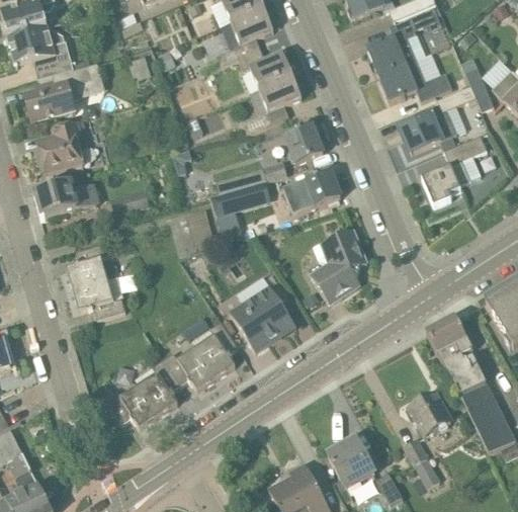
[(8,35),(48,24),(41,4),(56,0),(16,0),(18,4),(1,9),(8,35)]
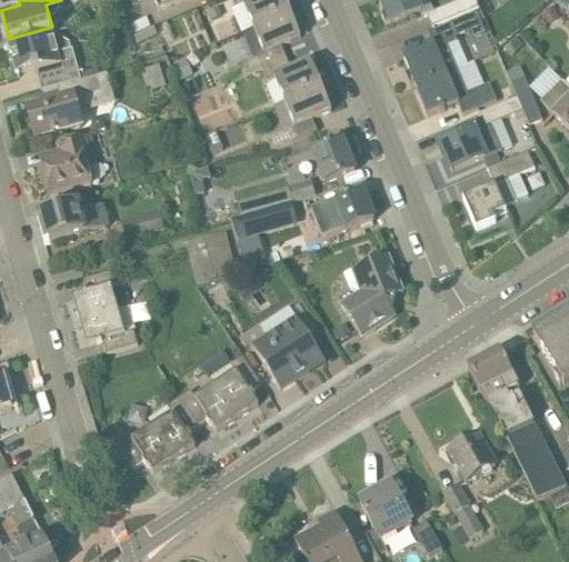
[(253,23),(290,8),(287,0),(235,0),(236,2),(241,0),(243,0),(253,23)]
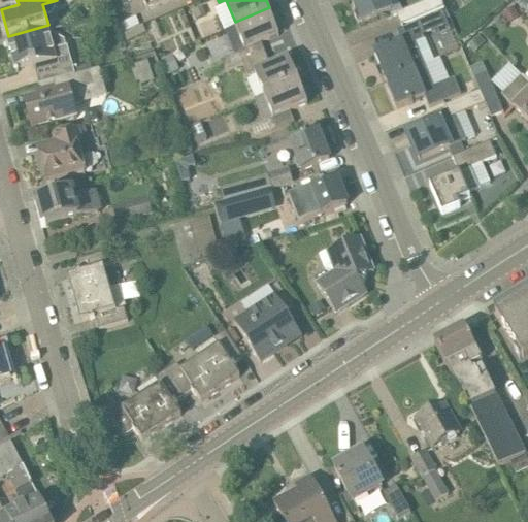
[(400,20),(422,11),(443,2),(443,0),(416,0),(403,5),(401,0),(353,0),(360,18),(389,6),(391,11),(396,8),(400,20)]
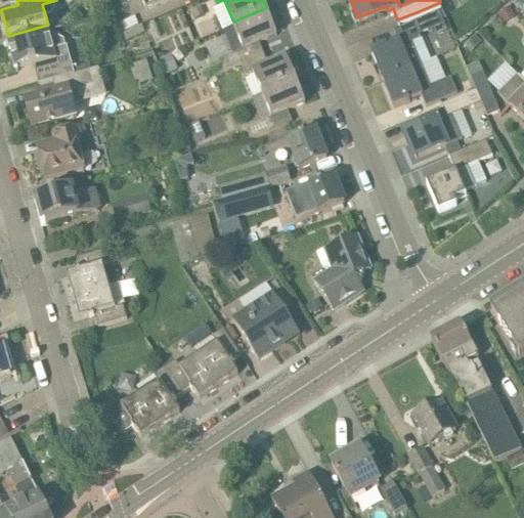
[(510,1),(496,9),(503,18),(516,11),(510,1)]
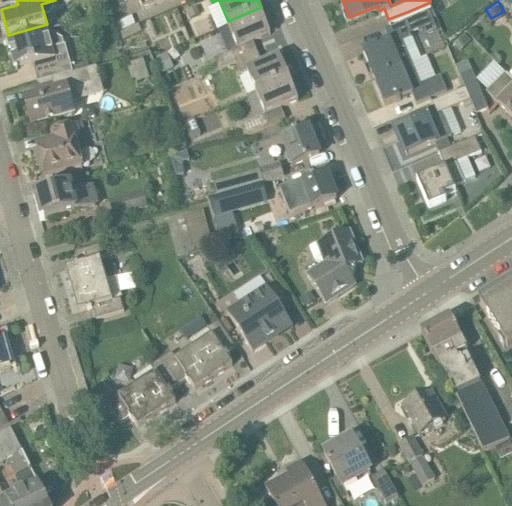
[(197,2),(186,6),(189,13),(200,9),(197,2)]
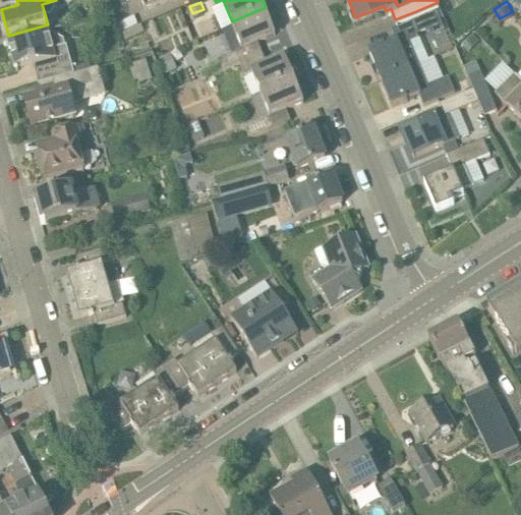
[(438,2),(416,11),(419,19),(425,16),(428,23),(441,19),(438,11),(441,10),(438,2)]
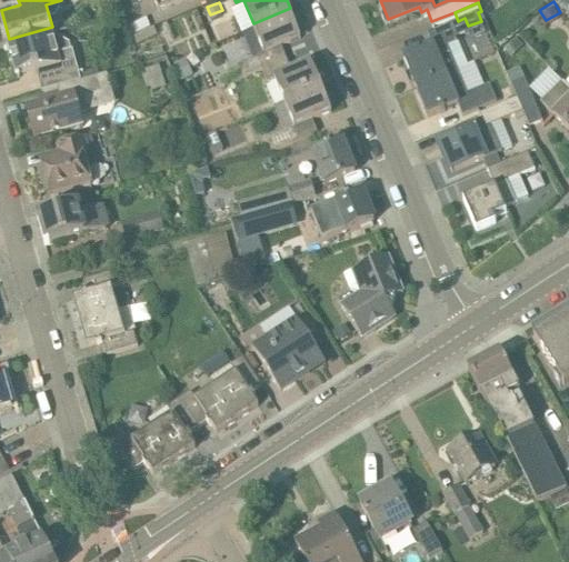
[(262,62),(286,53),(281,41),(300,33),(290,8),(253,23),(265,49),(237,60),(241,71),(262,62)]
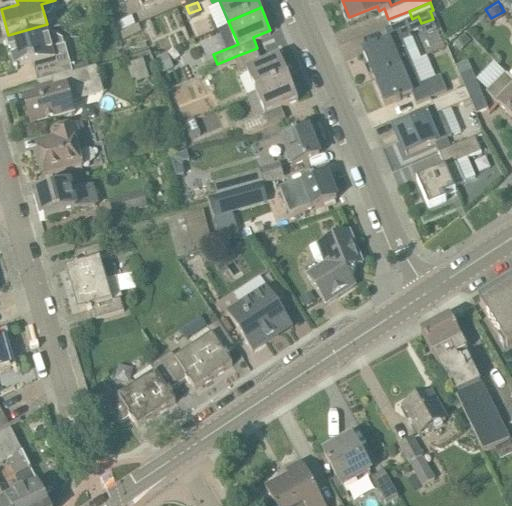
[(402,62),(412,58),(420,54),(412,33),(405,16),(384,25),(389,36),(363,47),(374,74),(402,62)]
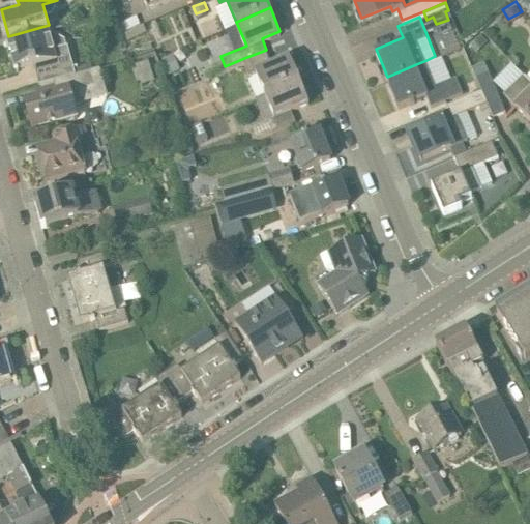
[(57,76),(76,70),(67,41),(53,46),(48,26),(49,26),(49,25),(8,36),(8,37),(9,37),(17,63),(31,59),(32,63),(34,62),(39,81),(57,76)]
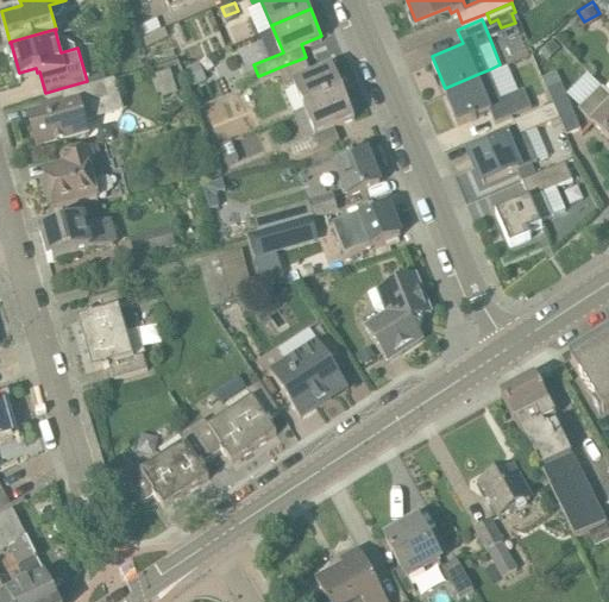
[(547,55),(560,43),(552,35),(540,46),(547,55)]
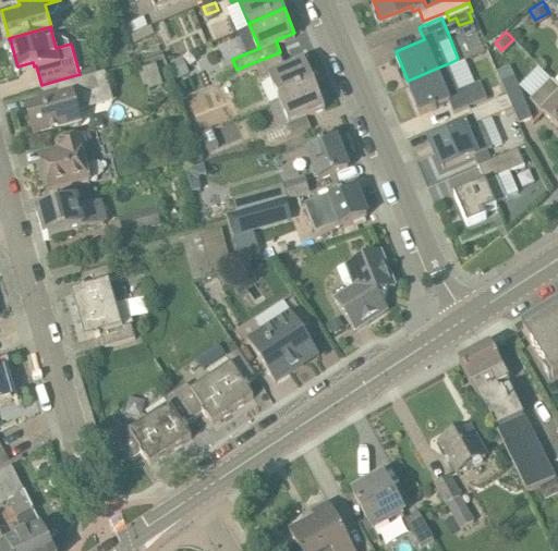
[(182,51),(169,57),(178,76),(191,70),(182,51)]
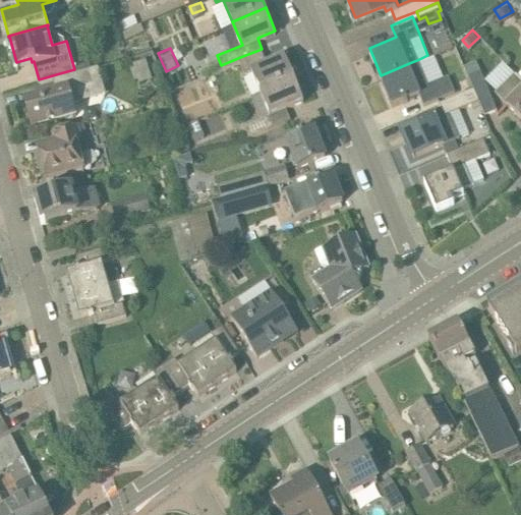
[(259,89),(294,75),(285,53),(266,60),(262,49),(240,57),(243,69),(250,66),(259,89)]
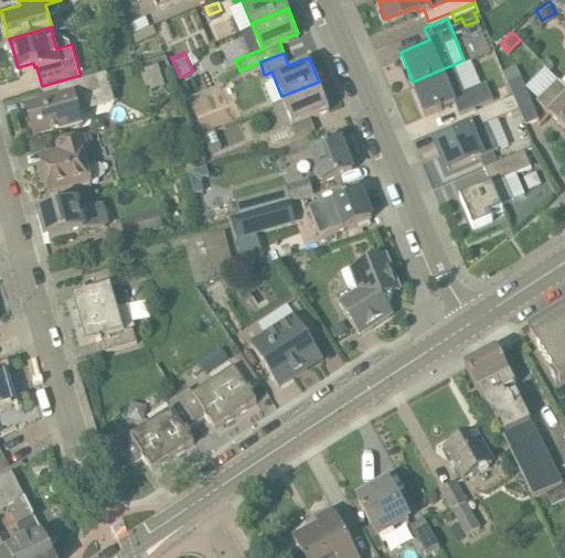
[(521,72),(518,66),(516,62),(503,67),(504,72),(507,77),(521,72)]
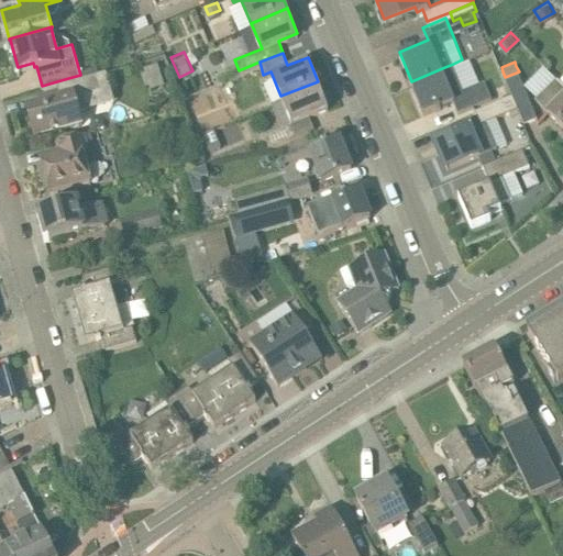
[(442,68),(411,81),(423,111),(452,99),(457,110),(492,96),(484,78),(463,87),(453,64),(442,68)]
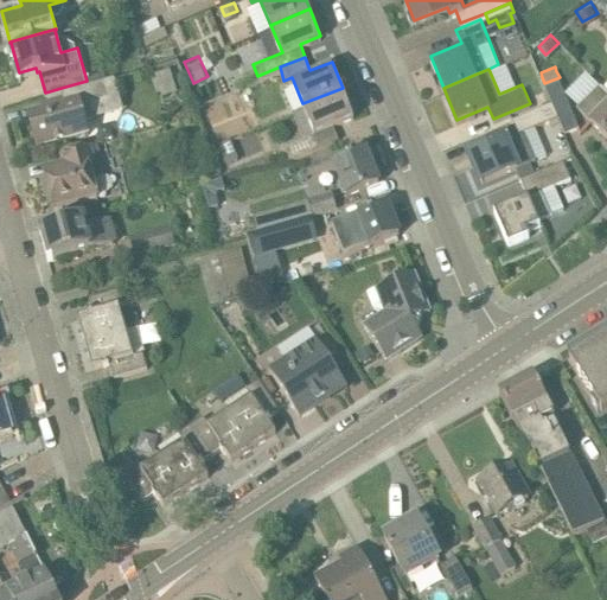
[(114,74),(87,81),(65,87),(69,100),(64,101),(64,103),(50,107),(50,104),(29,110),(38,144),(89,129),(84,116),(97,113),(94,100),(120,93),(114,74)]
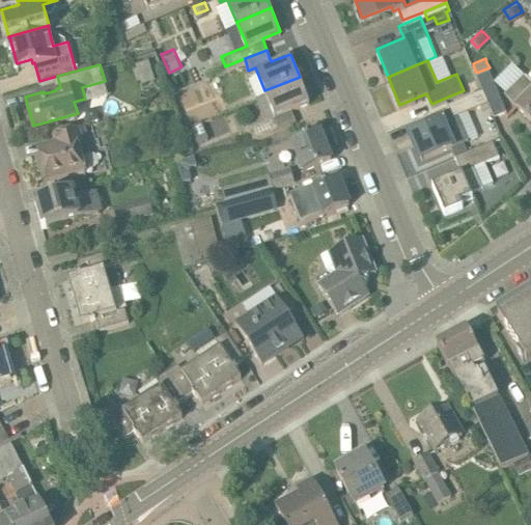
[(506,109),(490,67),(476,73),(482,86),(487,100),(494,114),(506,109)]
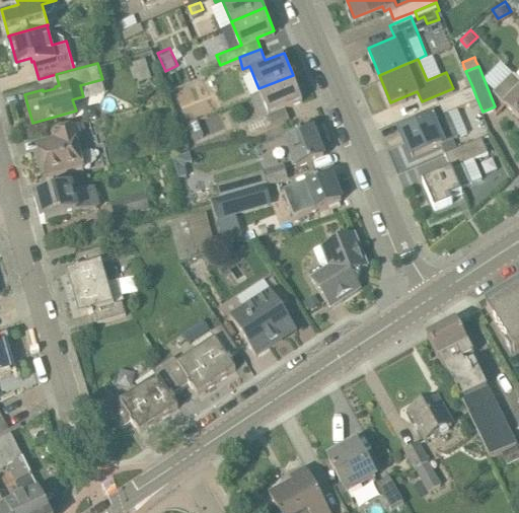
[(518,114),(518,75),(513,69),(493,89),(504,99),(518,114)]
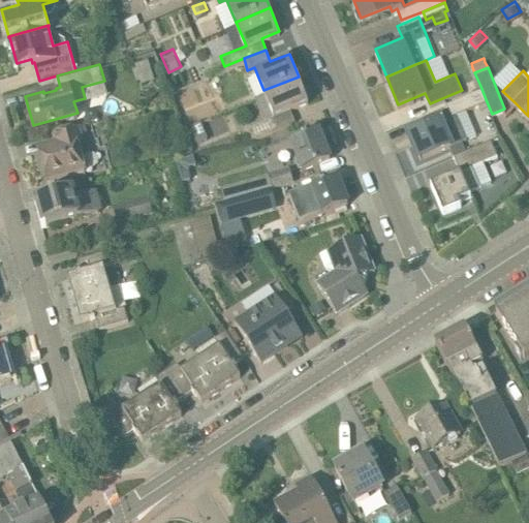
[(299,77),(263,90),(273,113),(263,117),(251,122),(256,134),(296,119),(290,106),(308,99),(299,77)]
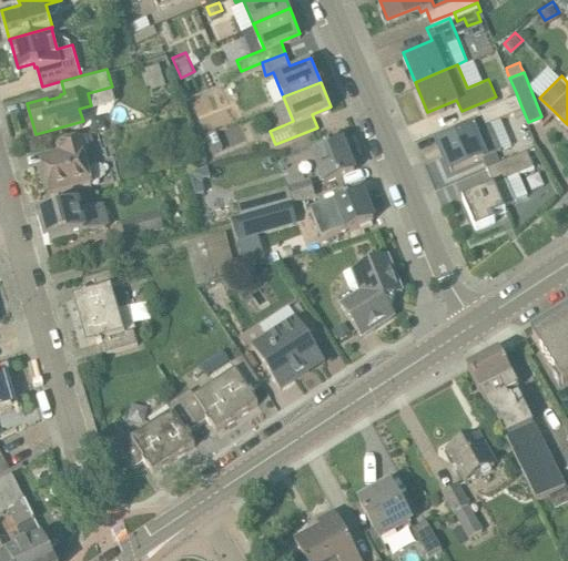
[(490,119),(521,106),(516,92),(478,108),(484,120),(476,123),(475,122),(438,136),(450,166),(483,153),(487,163),(499,159),(496,150),(501,146),(490,119)]
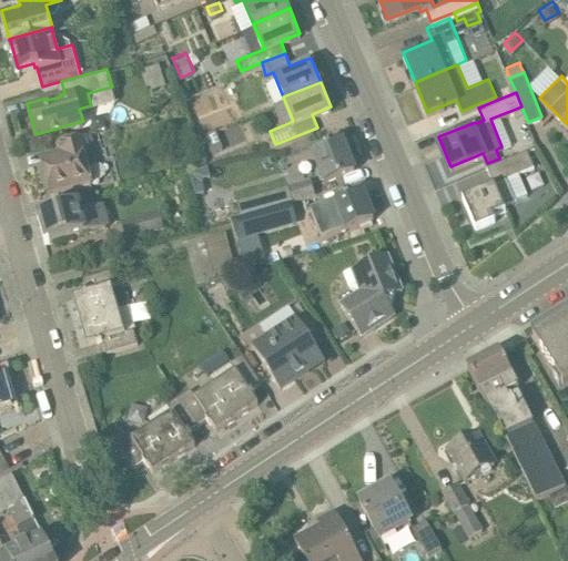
[(102,111),(90,114),(93,126),(105,123),(102,111)]
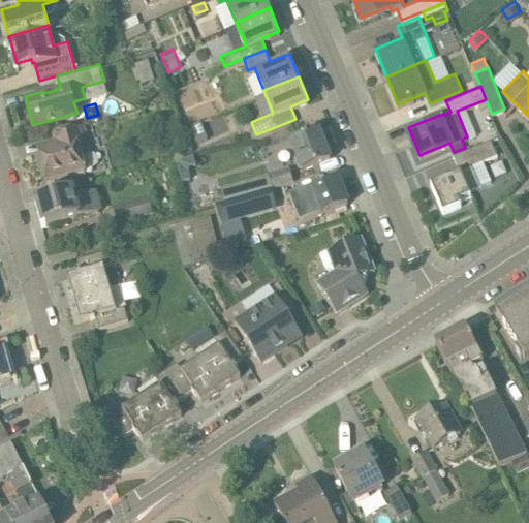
[(190,122),(196,140),(208,134),(200,117),(190,122)]
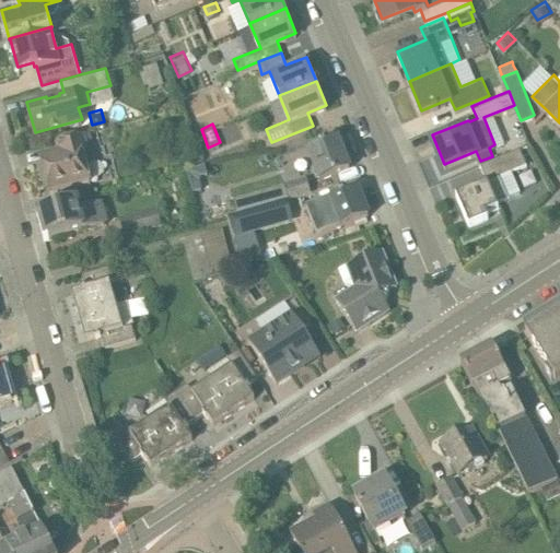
[(50,189),(91,178),(82,146),(88,145),(83,130),(56,138),(59,151),(42,156),(50,189)]
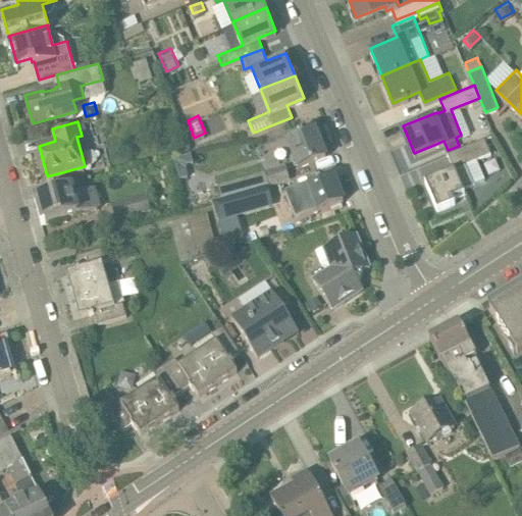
[(316,130),(315,125),(285,138),(296,165),(326,153),(321,140),(323,140),(318,129),(316,130)]
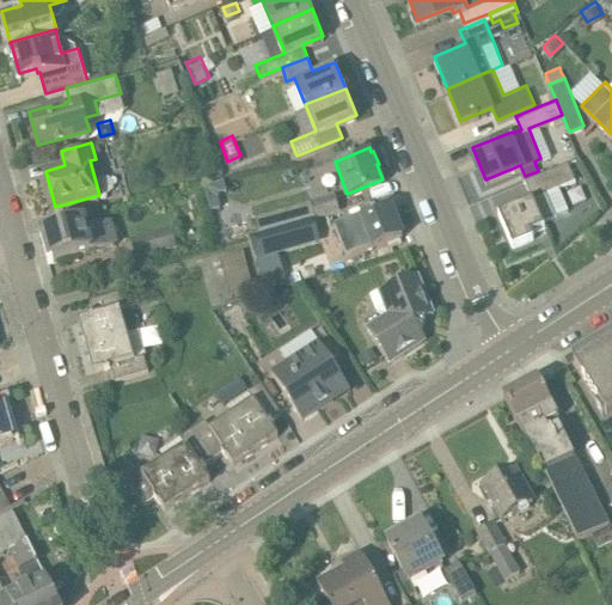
[(548,191),(546,188),(575,176),(568,159),(524,177),(530,189),(524,191),(525,196),(497,208),(512,243),(534,234),(532,228),(545,222),(542,217),(556,211),(552,201),(555,200),(550,190),(548,191)]
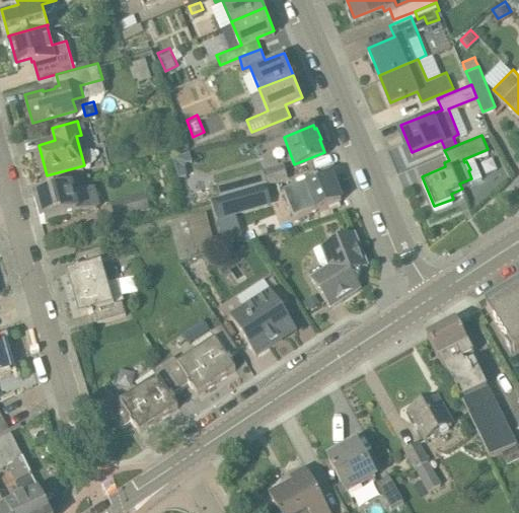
[(266,179),(288,172),(284,160),(262,167),(266,179)]
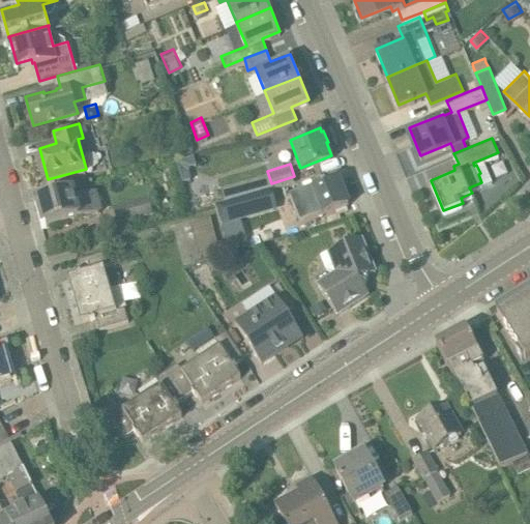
[(349,202),(339,175),(289,194),(299,221),(349,202)]
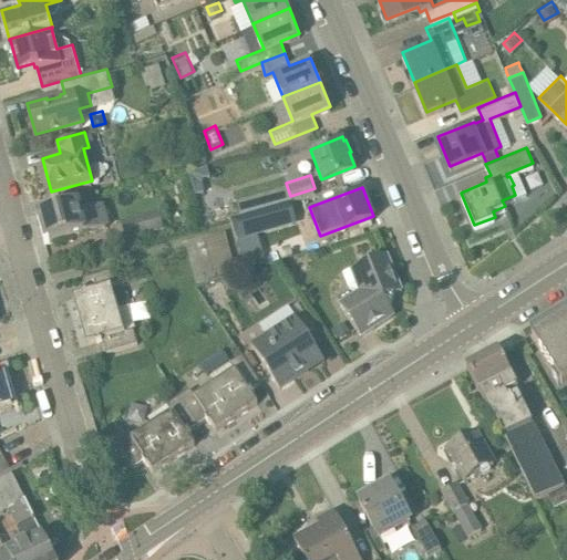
[(82,205),(80,198),(38,208),(45,240),(110,224),(104,199),(82,205)]
